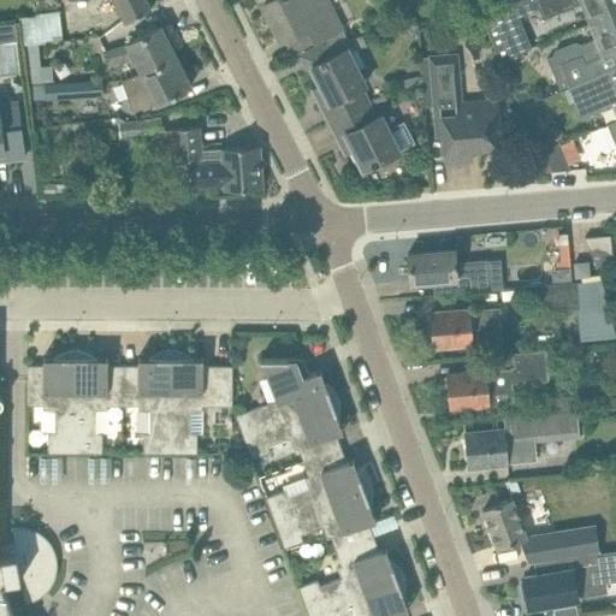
[(116,0),(126,21),(129,19),(150,9),(146,0),(116,0)]
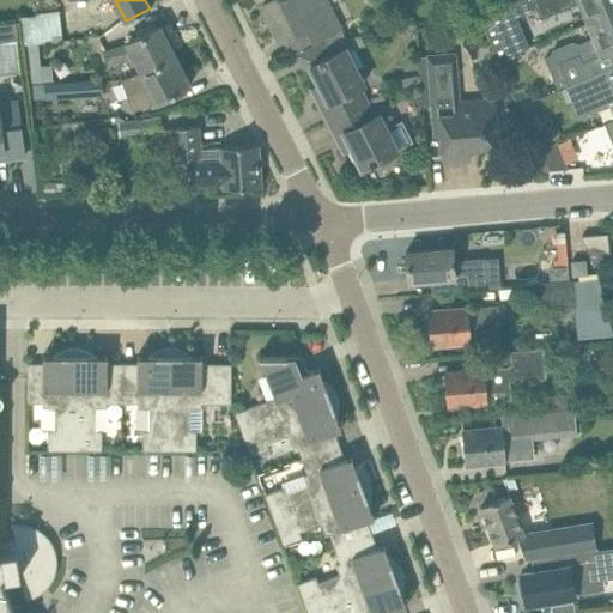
[(283,40),(309,26),(316,40),(339,26),(325,0),(304,0),(271,0),(262,5),(280,41),(283,40)]
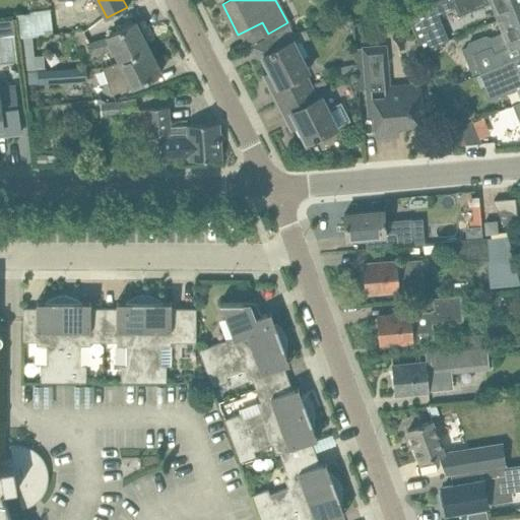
[(434,0),(433,1),(406,12),(423,50),(449,40),(439,15),(460,7),(458,4),(467,0),(434,0)]
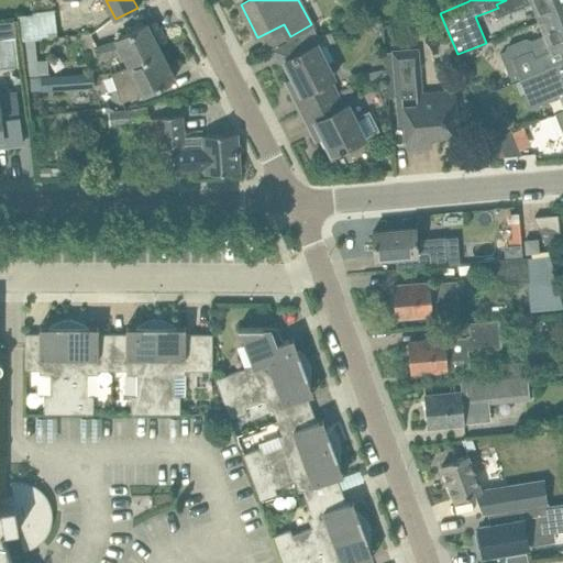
[(562,0),(506,0),(496,4),(498,8),(500,15),(532,1),(541,22),(562,12),(562,0)]
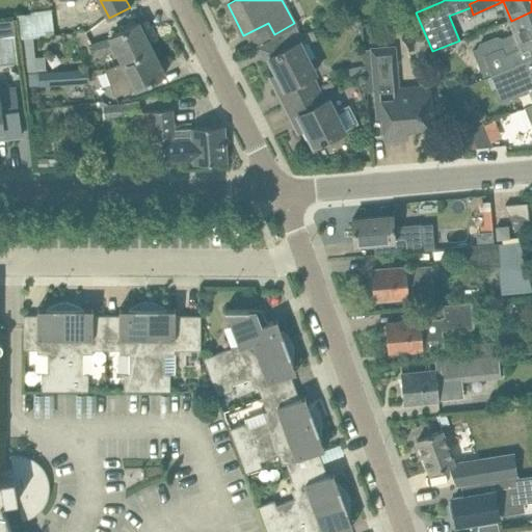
[(20,37),(52,34),(49,7),(17,11),(20,37)]
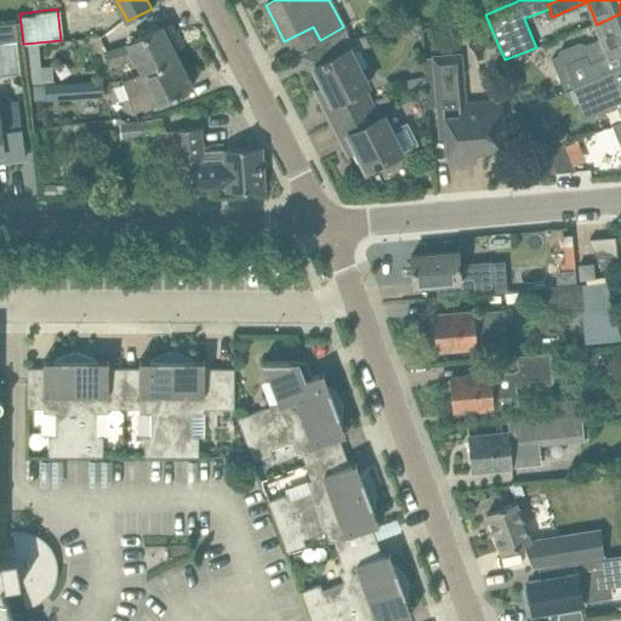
[(602,38),(553,57),(567,91),(585,84),(620,67),(620,13),(597,24),(602,38)]
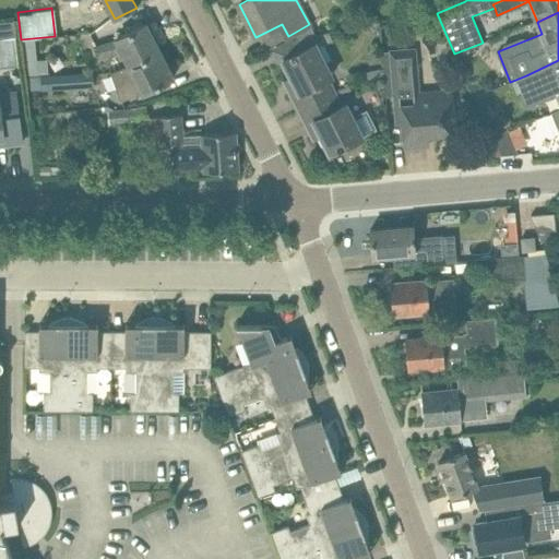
[(116,39),(95,47),(99,59),(122,51),(129,66),(130,66),(159,50),(145,23),(116,38),(116,39)]
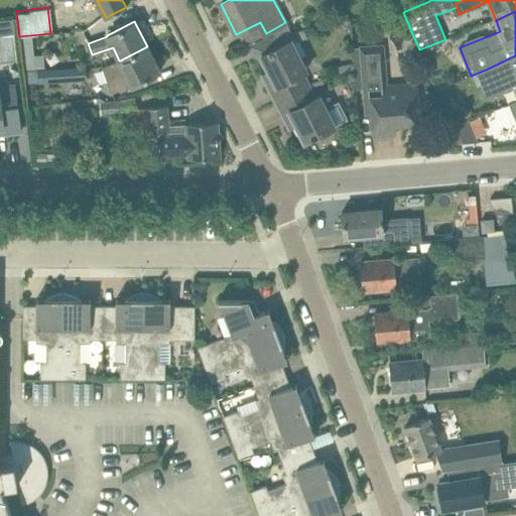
[(261,76),(276,104),(285,99),(291,96),(309,87),(302,74),(306,72),(293,45),(307,38),(304,31),(287,34),(274,35),(279,45),(260,55),(269,72),(261,76)]
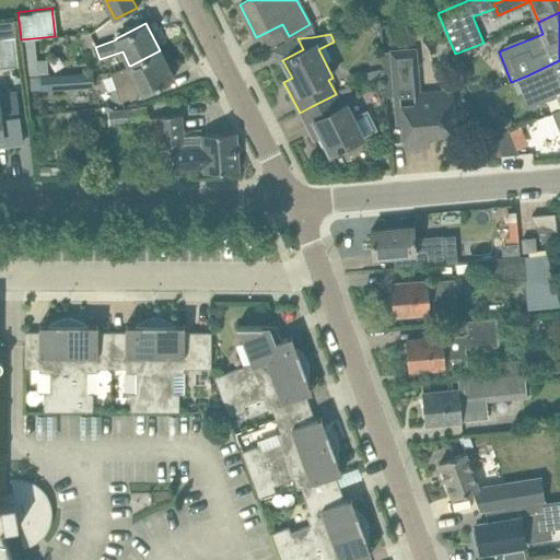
[(23,51),(24,63),(37,62),(36,50),(23,51)]
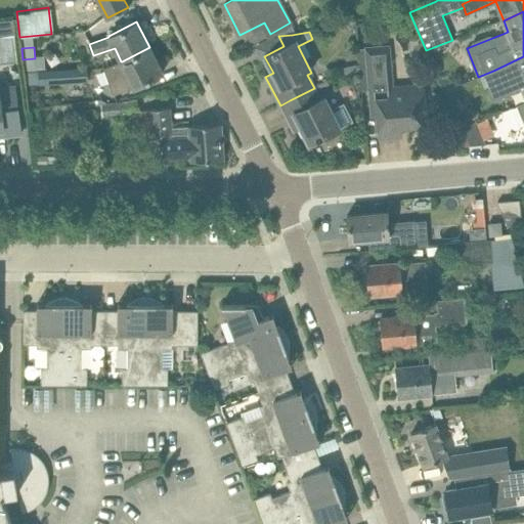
[(103,68),(110,82),(114,94),(134,87),(162,73),(149,47),(122,61),(121,61),(103,68)]
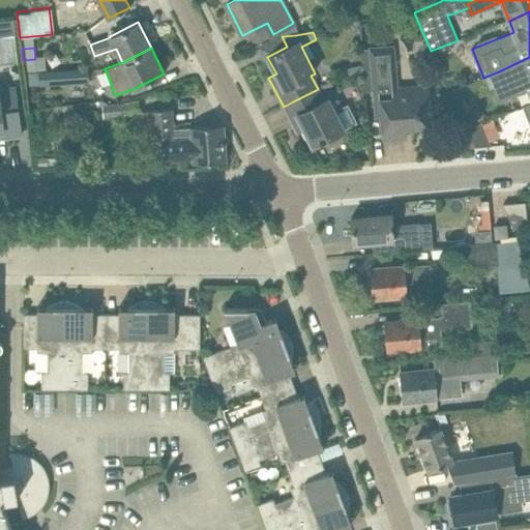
[(427,88),(396,91),(392,48),(370,50),(376,117),(381,117),(383,139),(406,137),(405,128),(431,126),(429,106),(427,88)]
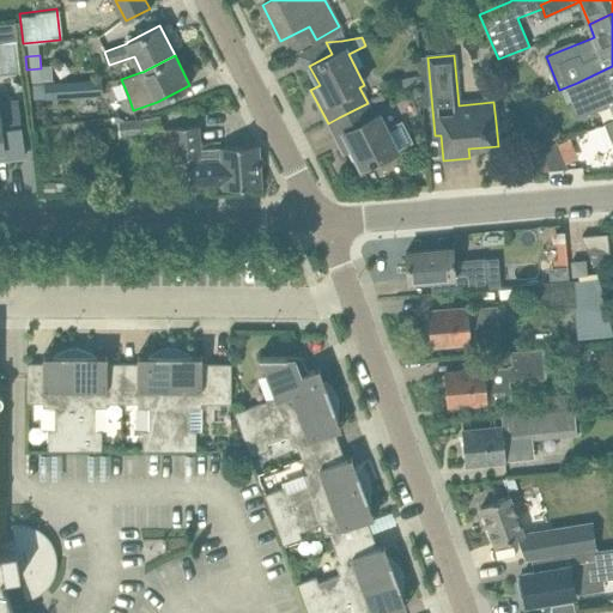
[(610,103),(612,114),(612,66),(577,83),(589,111),(610,103)]
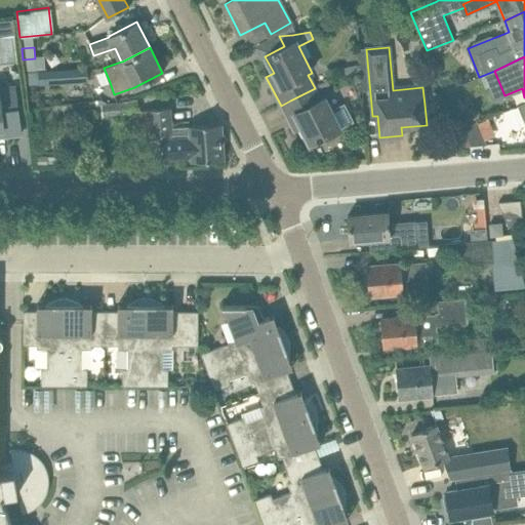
[(37,72),(37,85),(66,84),(66,71),(37,72)]
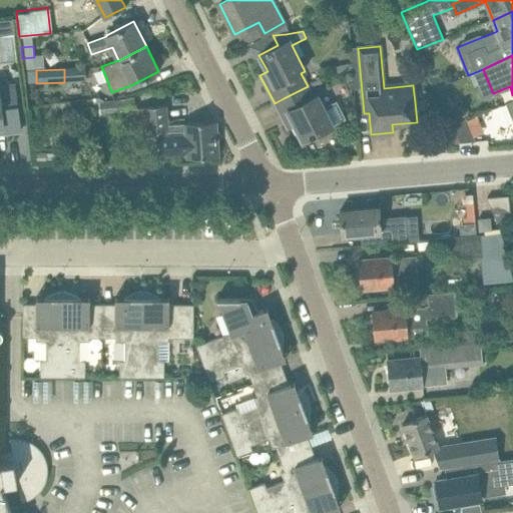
[(0,133),(20,131),(17,111),(14,84),(0,86),(0,133)]
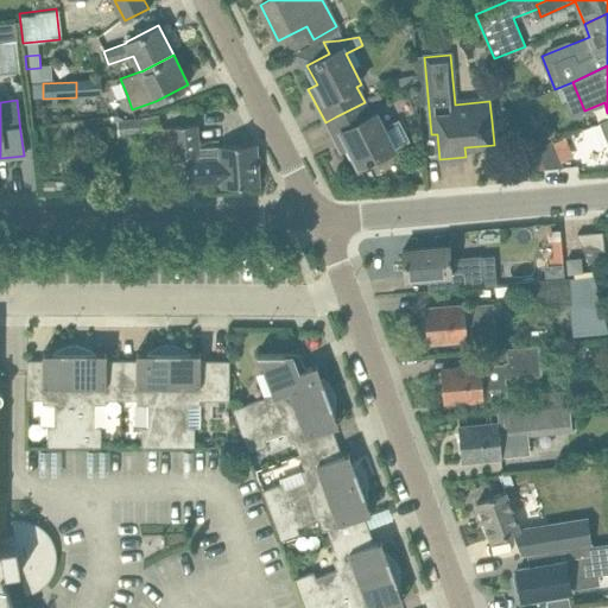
[(336,116),(325,122),(340,151),(348,147),(359,166),(394,149),(410,140),(399,119),(384,127),(377,114),(372,116),(365,102),(343,113),(336,116)]
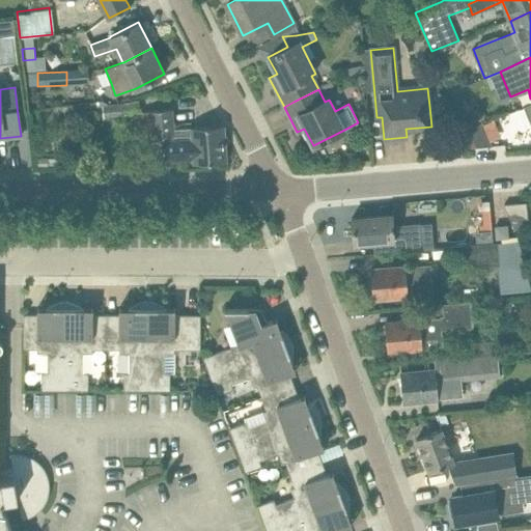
[(109,116),(131,114),(130,103),(108,105),(109,116)]
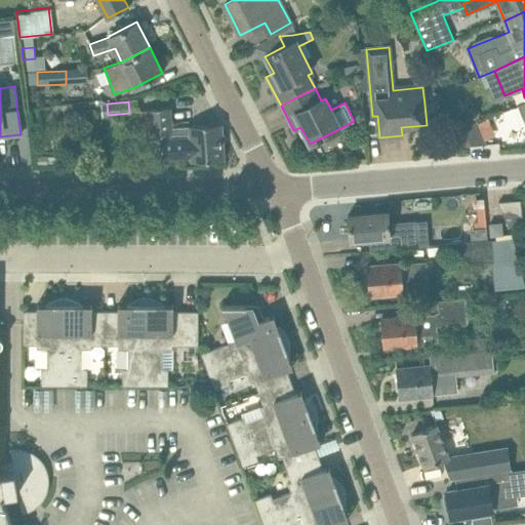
[(170,126),(168,108),(132,111),(135,138),(161,135),(162,158),(191,156),(191,161),(224,159),(221,123),(170,126)]
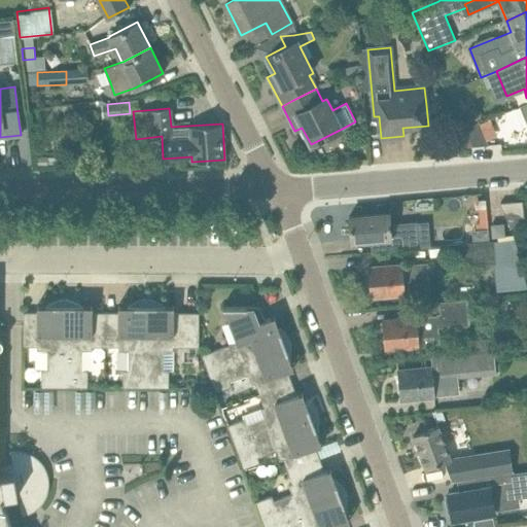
[(464,127),(465,129),(461,131),(467,146),(472,146),(488,145),(486,141),(479,124),(479,123),(464,127)]
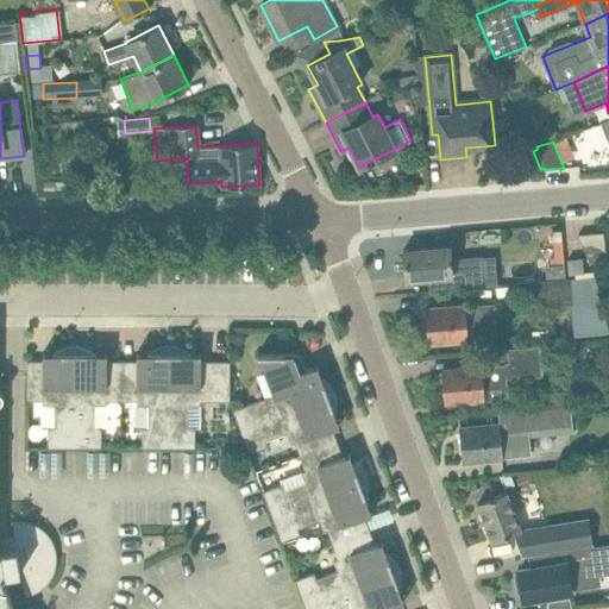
[(560,275),(557,228),(539,230),(542,276),(560,275)]
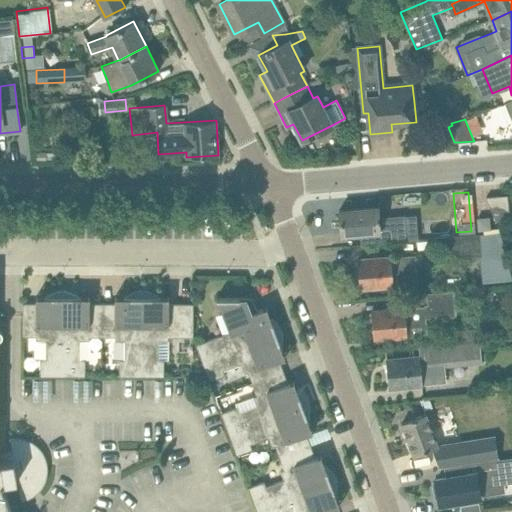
[(494,220),(510,218),(507,194),(486,196),(494,220)]
